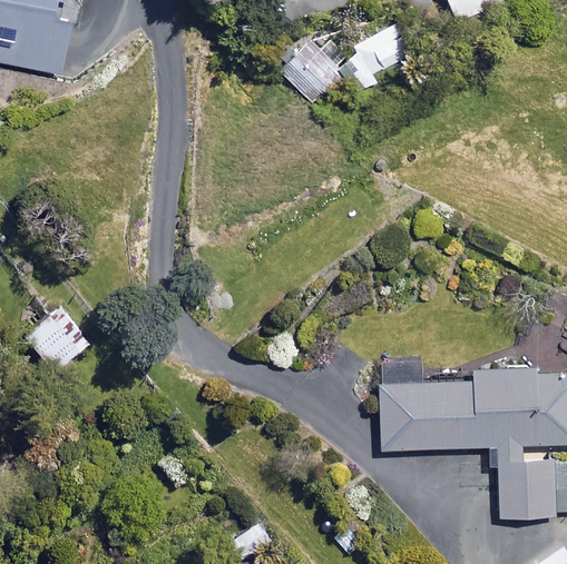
[(61,0),(0,0),(0,63),(60,76),(74,11),(60,9),(61,0)]
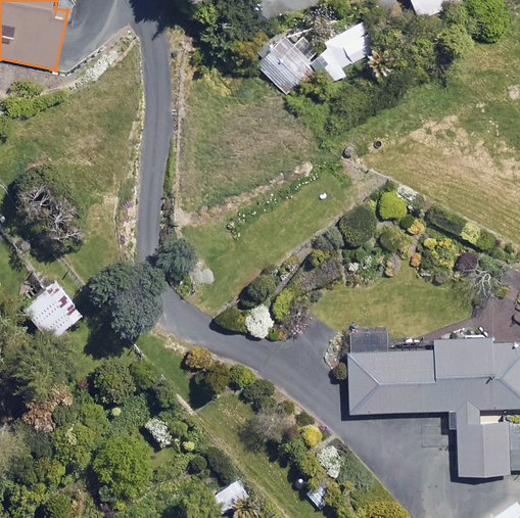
[(486,0),(410,0),(423,28),(486,0)]
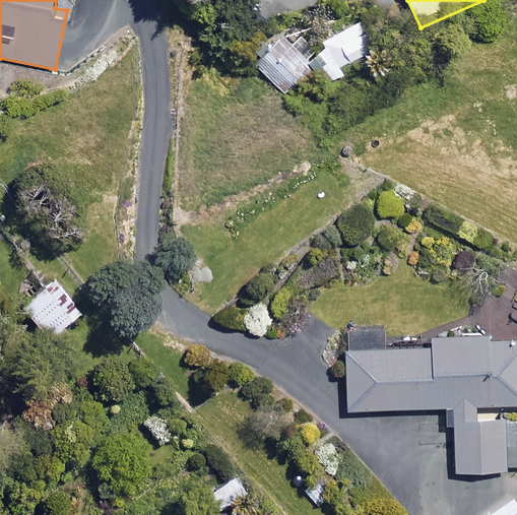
[(292,103),(314,81),(324,83),(379,56),(364,24),(325,44),(331,55),(320,61),(311,61),(283,34),(253,64),(292,103)]
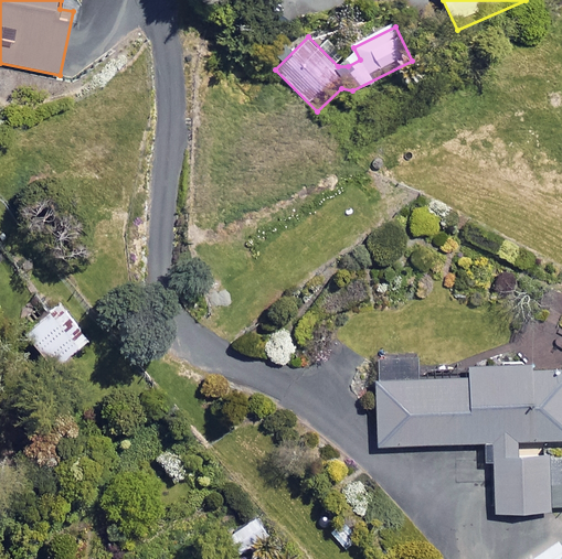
[(92,339),(63,302),(28,330),(56,366),(92,339)]
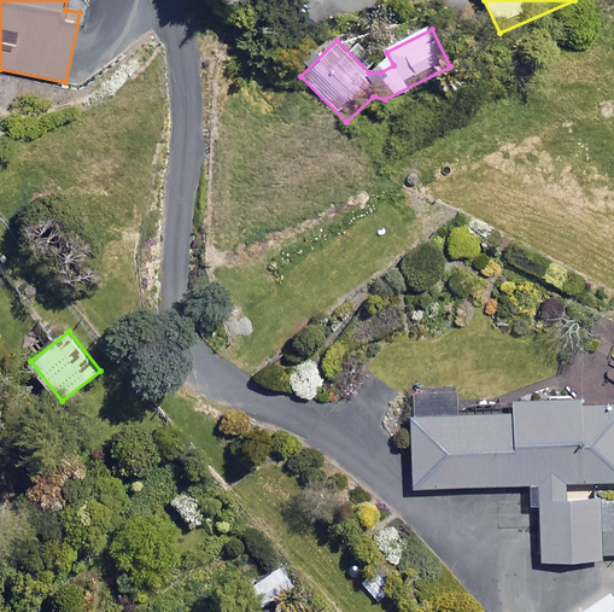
[(613,404),(456,408),(456,402),(410,403),(413,490),(539,488),(541,563),(613,561),(613,499),(562,500),(562,484),(613,483),(613,404)]
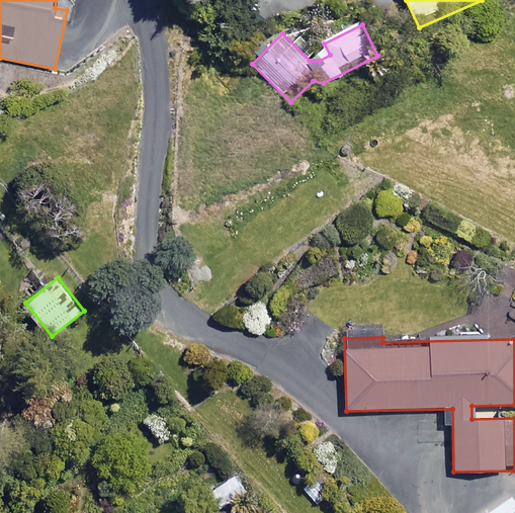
[(250,492),(236,473),(209,492),(224,511),(250,492)]
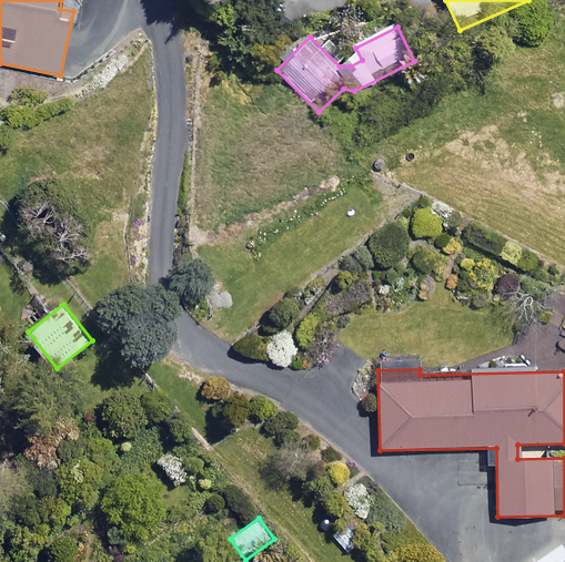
[(564,555),(556,544),(532,561),(564,561),(564,555)]
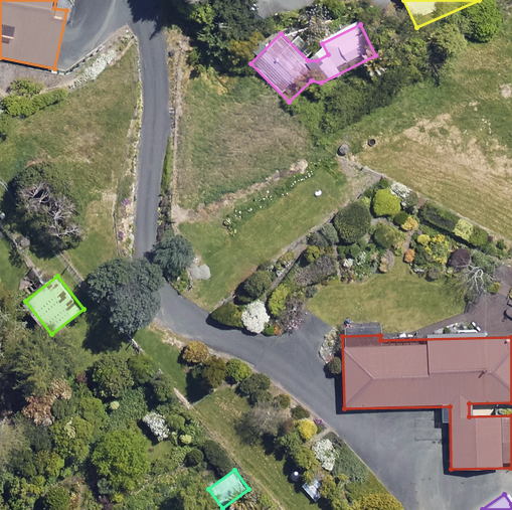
All buildings are outlined.
